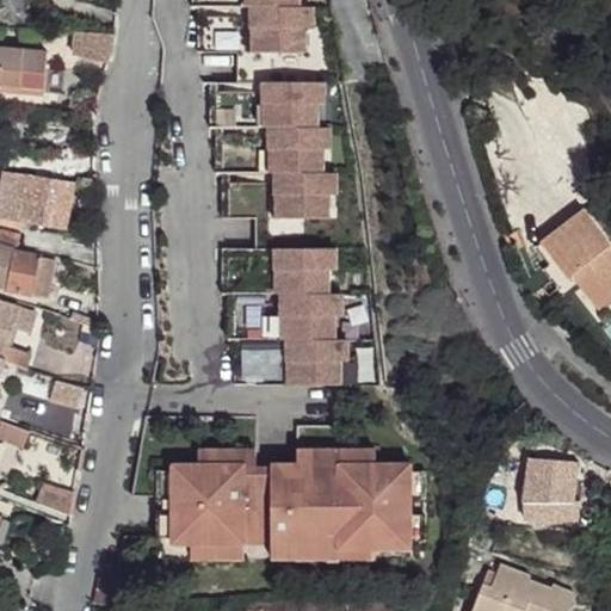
[(205,53),(304,53),(304,29),(312,30),(312,7),(298,7),(202,7),(202,16),(205,17),(205,53)]
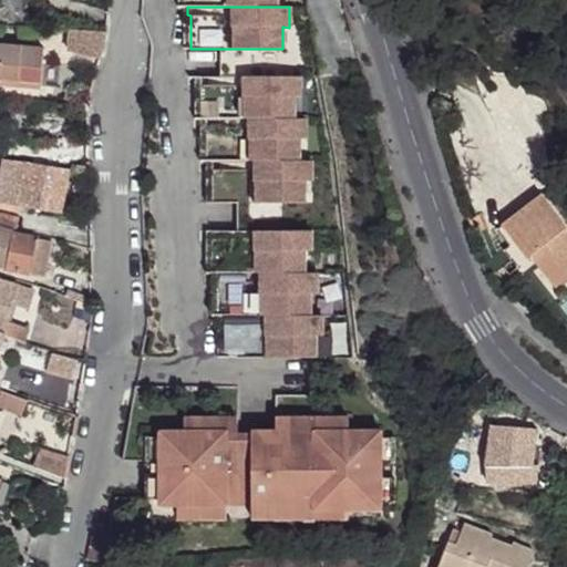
[(71,30),(69,52),(101,60),(107,32),(71,30)]
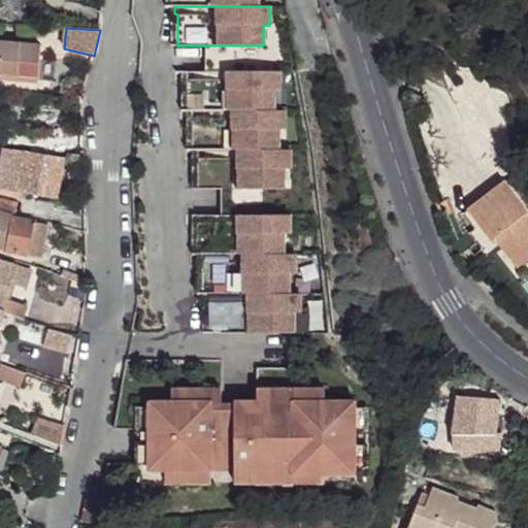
[(0,41),(0,78),(37,83),(40,46),(0,41)]
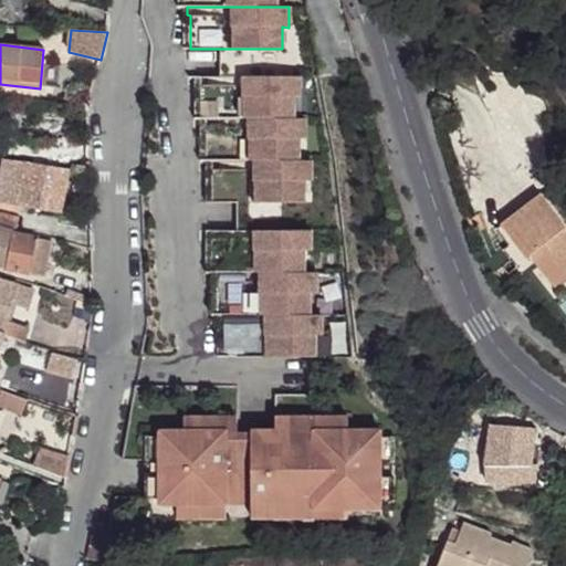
[(203,118),(293,118),(293,96),(300,96),(300,76),(198,76),(198,85),(201,85),(201,118),(203,118)]
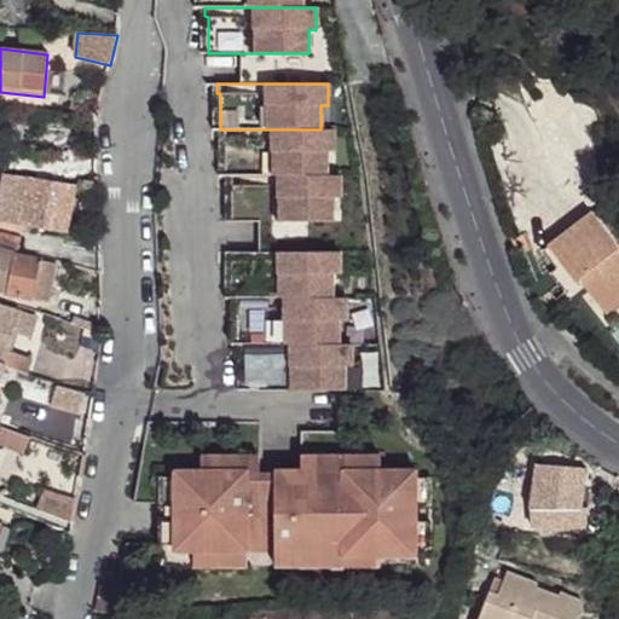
[(320,129),(223,129),(223,139),(226,139),(226,177),(229,177),(327,177),(327,152),(334,152),(334,129),(320,129)]
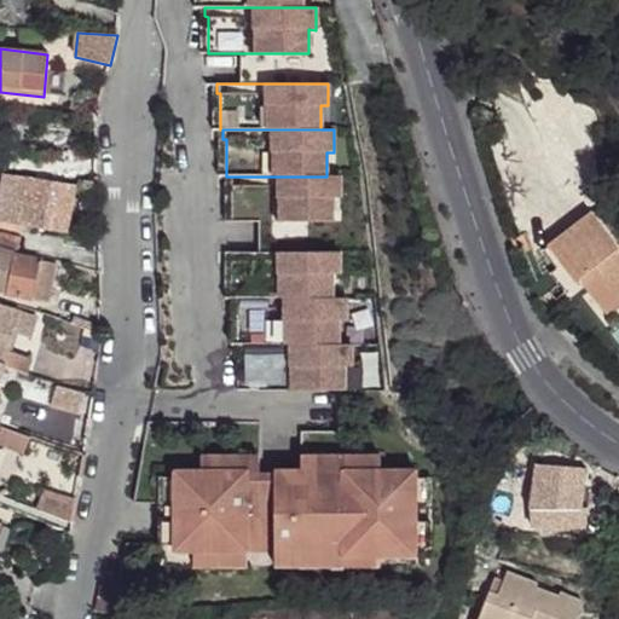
[(74,185),(4,173),(0,197),(0,221),(65,233),(74,185)]
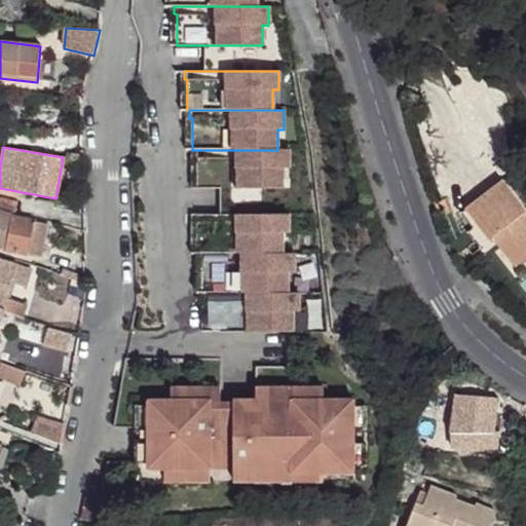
[(197,189),(283,189),(283,168),(289,168),(289,149),(277,150),(194,150),(194,157),(197,157),(197,189)]
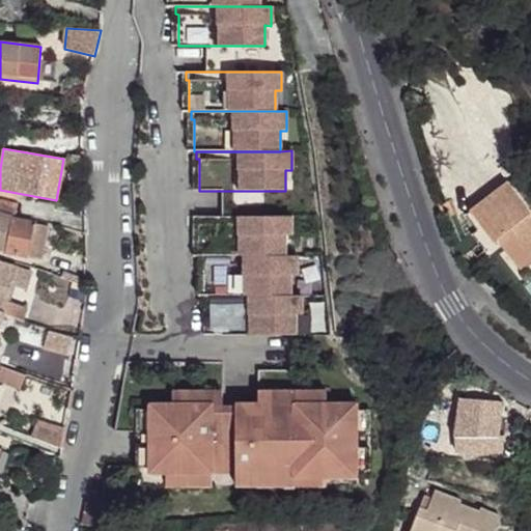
[(512,189),(508,183),(470,212),(494,243),(498,240),(511,229),(530,254),(530,174),(512,189)]
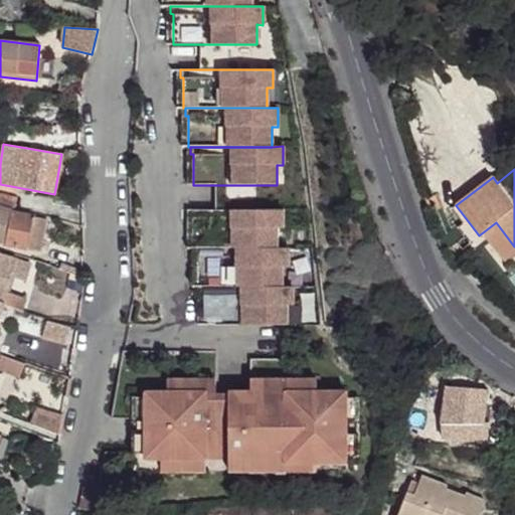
[(0,204),(12,208),(14,209),(17,199),(0,193),(0,204)]
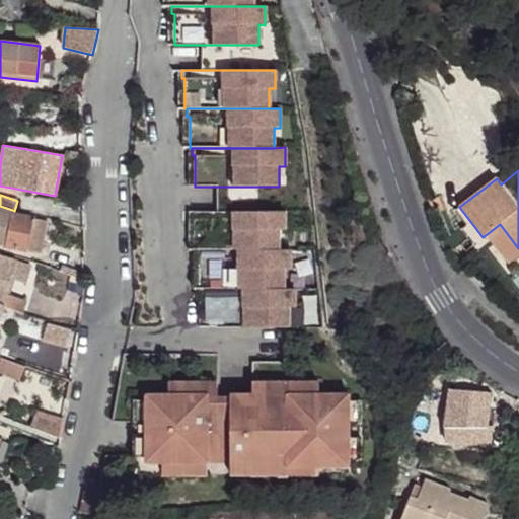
[(0,206),(0,244),(5,246),(41,253),(47,221),(11,214),(12,210),(0,206)]
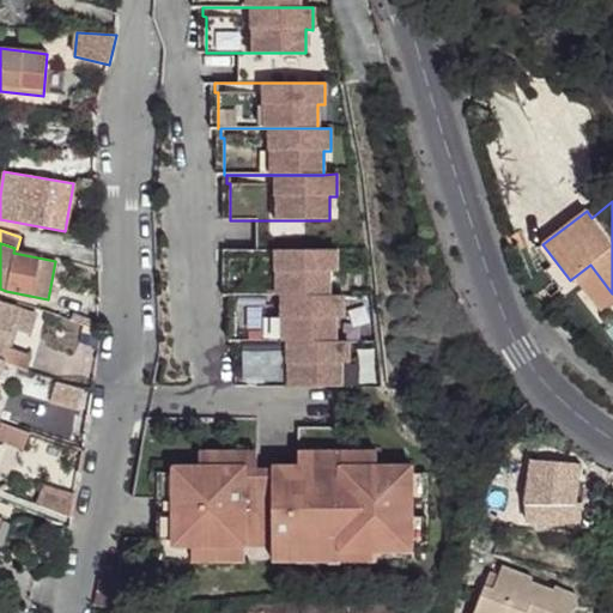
[(232,295),(329,295),(329,272),(337,272),(337,249),(226,249),(226,259),(230,259),(230,296),(232,295)]
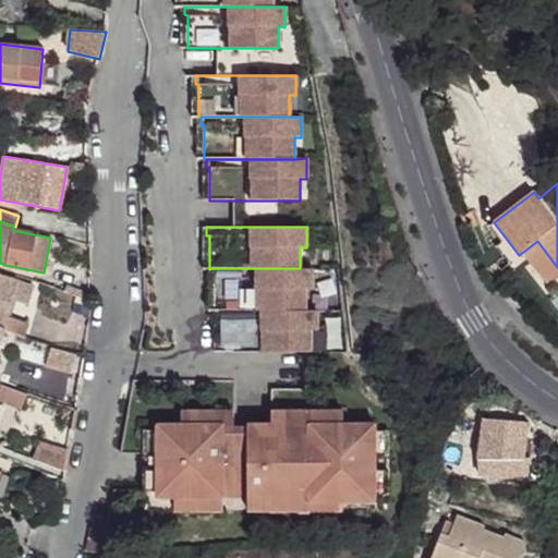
[(548,286),(557,278),(557,267),(537,241),(523,252),(548,286)]
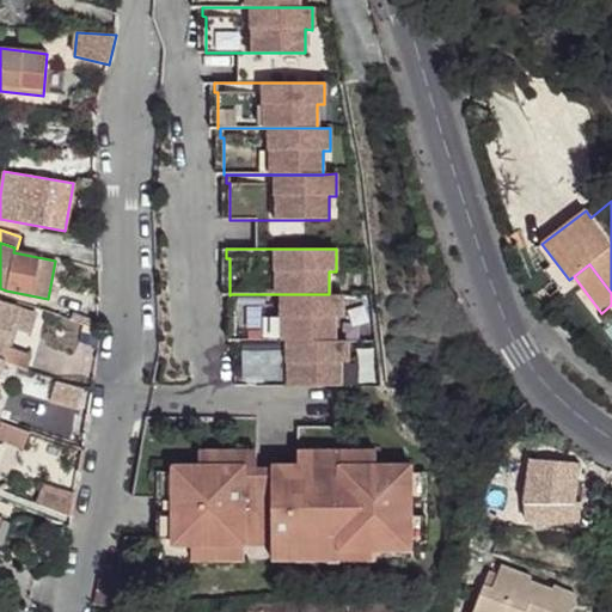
[(329,294),(232,294),(232,305),(236,305),(236,341),(239,341),(335,341),(335,318),(342,318),(342,294),(329,294)]
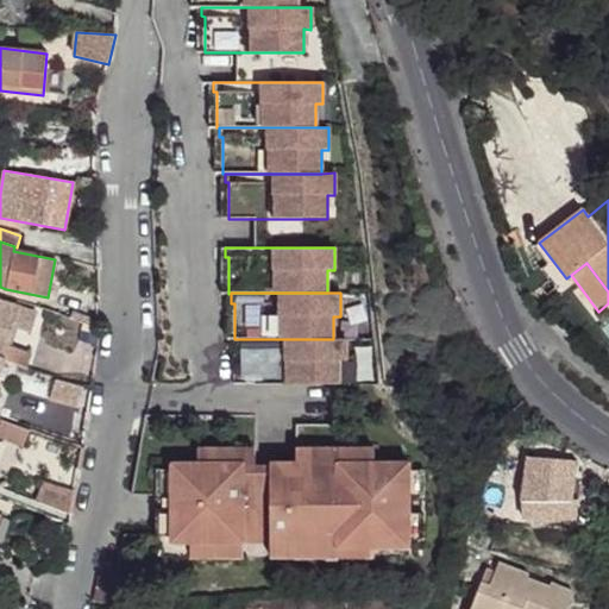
[(31,332),(38,312),(0,301),(0,351),(4,353),(12,326),(17,327),(31,332)]
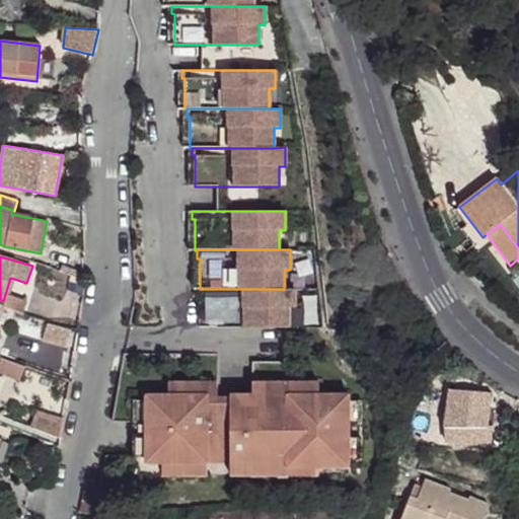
[(14,279),(10,278),(3,301),(2,304),(5,305),(4,307),(23,313),(27,301),(10,295),(14,279)]
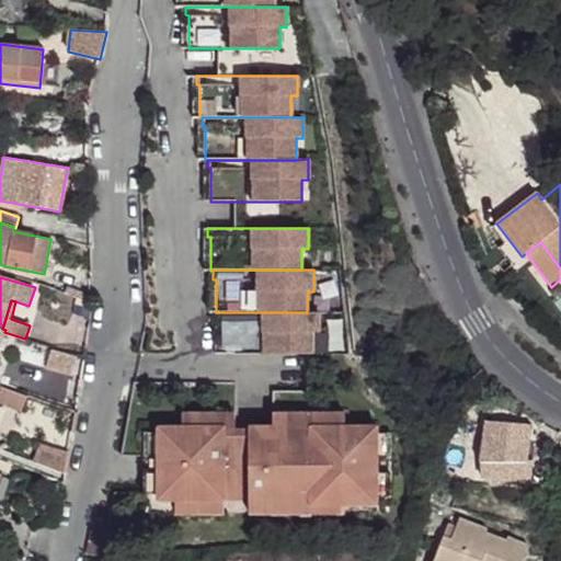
[(221,354),(312,354),(312,332),(319,332),(319,312),(307,312),(219,312),(219,320),(221,321),(221,354)]
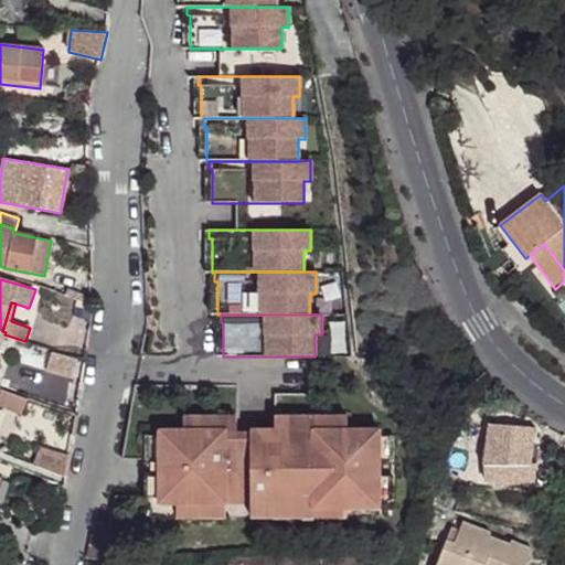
[(0,405),(22,414),(28,400),(1,390),(0,393),(0,405)]
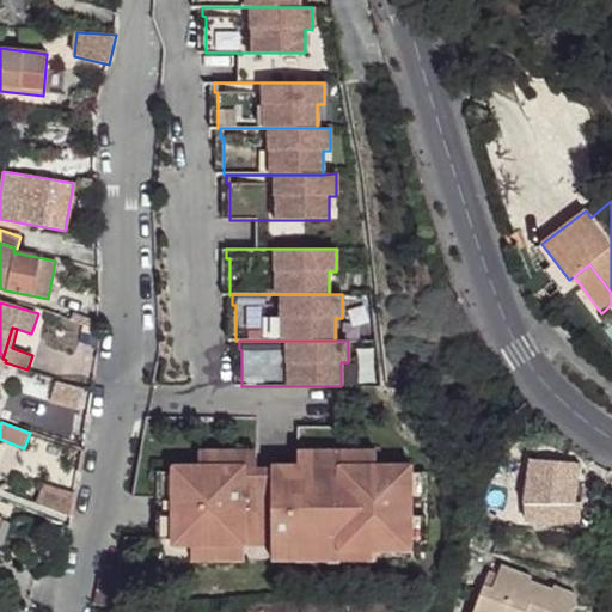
[(245,465),(245,546),(271,546),(271,469),(256,469),(256,451),(199,451),(199,465),(245,465)]
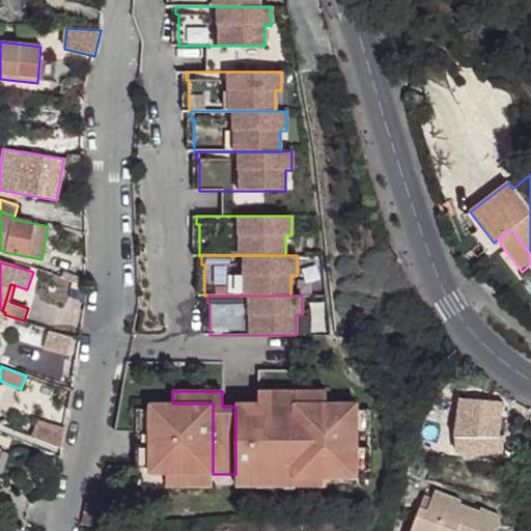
[(260,391),(260,403),(325,403),(325,391),(260,391)]
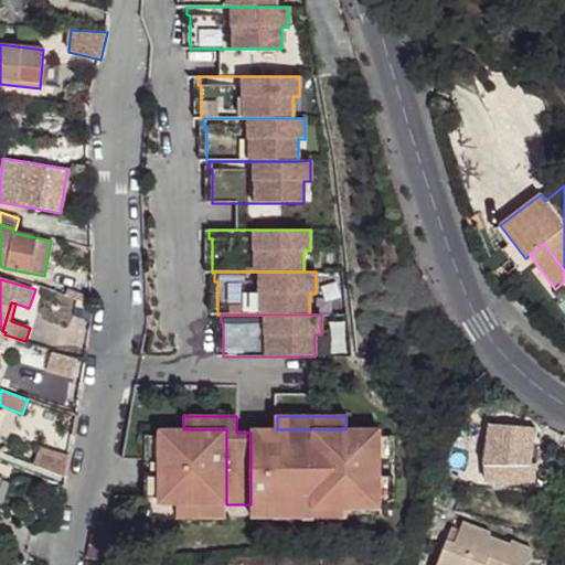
[(535,427),(488,424),(482,467),(484,467),(486,481),(533,481),(539,448),(532,447),(535,427)]
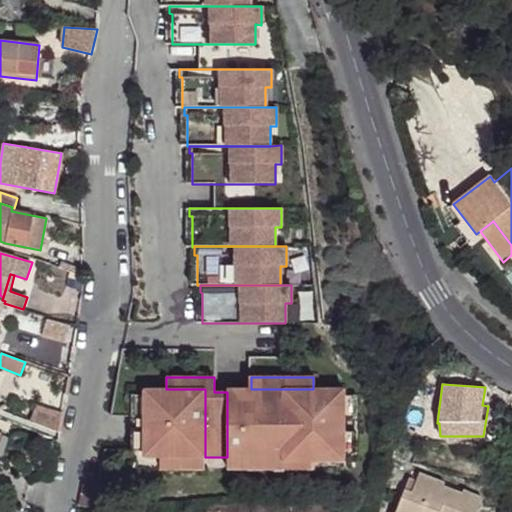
[(160,457),(205,457),(205,389),(166,389),(144,389),(144,395),(133,395),(133,451),(144,451),(144,456),(160,457)]
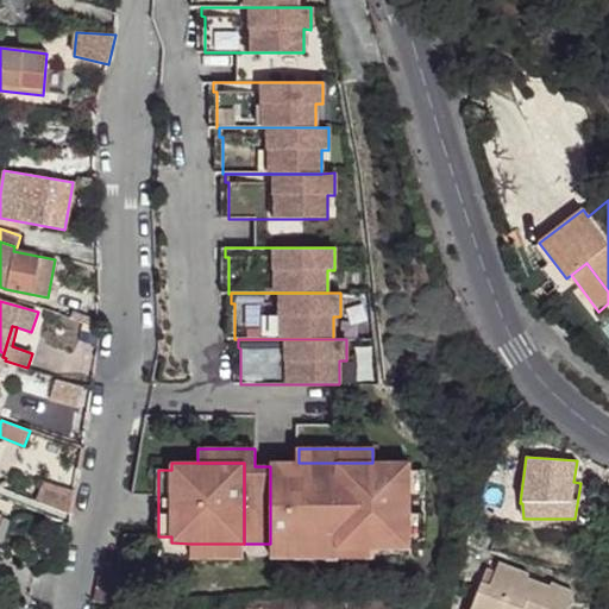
[(270,544),(270,557),(295,557),(295,544),(334,542),(334,548),(375,548),(409,548),(409,540),(409,513),(409,497),(409,471),(409,463),(372,463),(299,463),(270,463),(270,466),(270,544)]
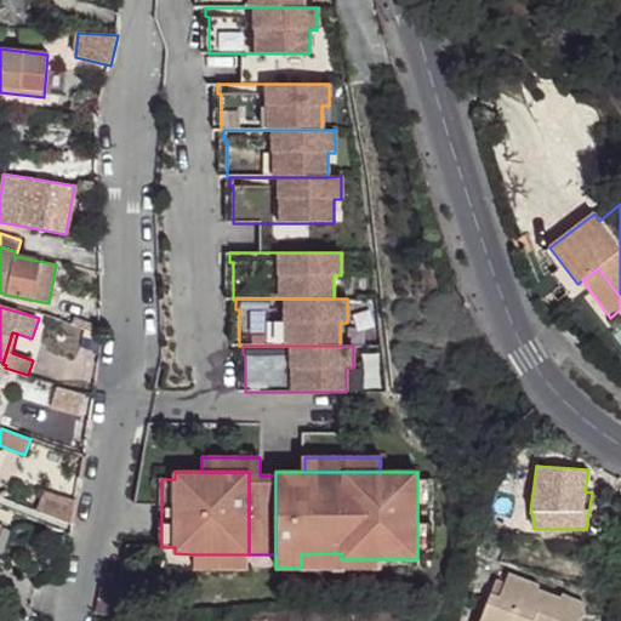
[(432,480),(417,480),(417,507),(432,507),(432,480)]
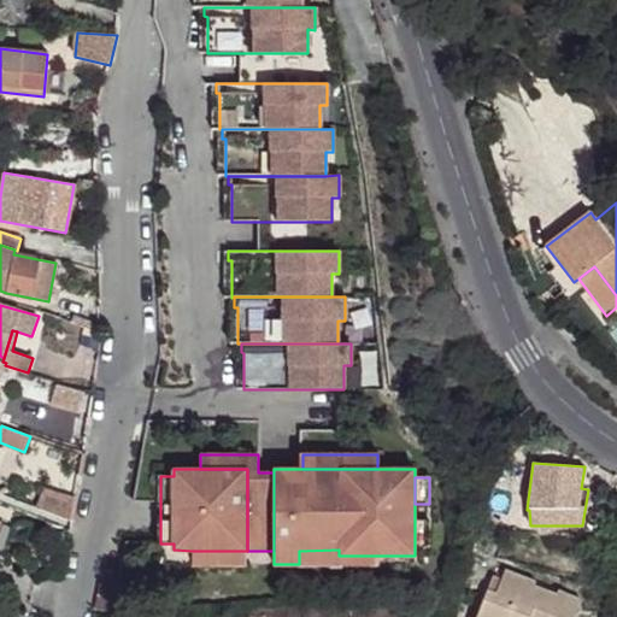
[(39,509),(72,522),(76,500),(46,491),(39,509)]
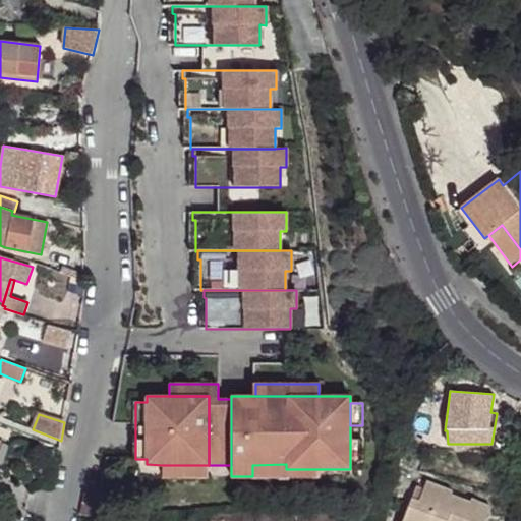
[(362,439),(350,439),(350,462),(362,462),(362,439)]
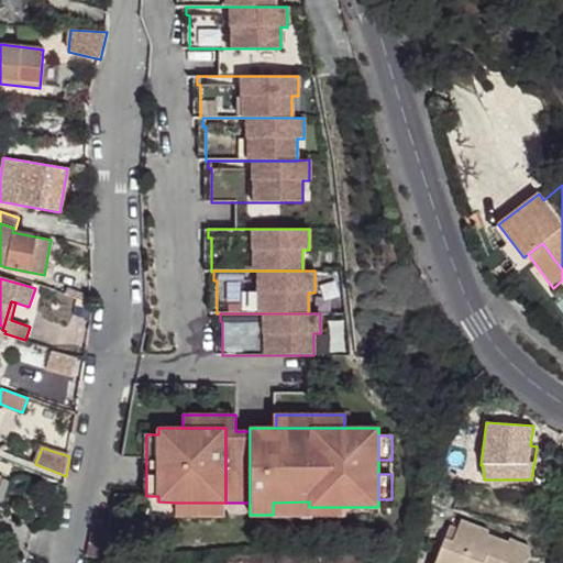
[(309,501),(273,503),(273,515),(346,515),(346,507),(309,507),(309,501)]
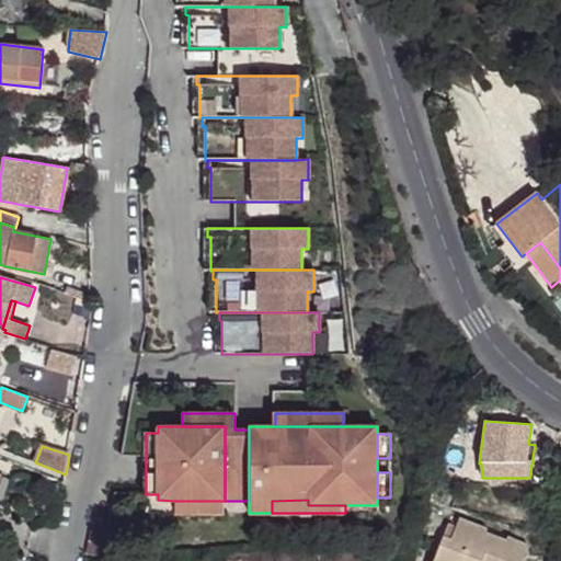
[(225,513),(225,501),(175,501),(175,513),(225,513)]
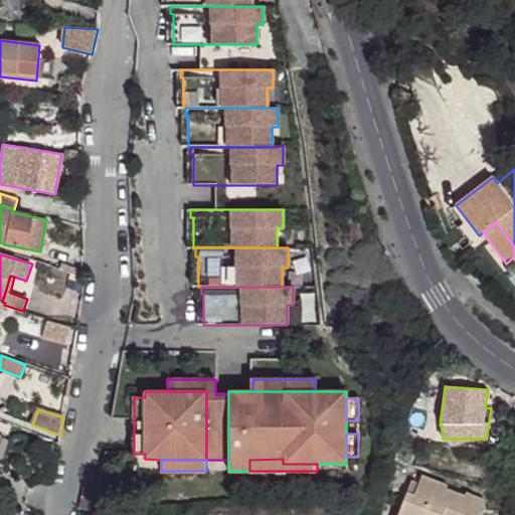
[(406,492),(397,514),(478,514),(484,501),(465,494),(465,496),(446,489),(447,487),(420,477),(414,495),(406,492)]
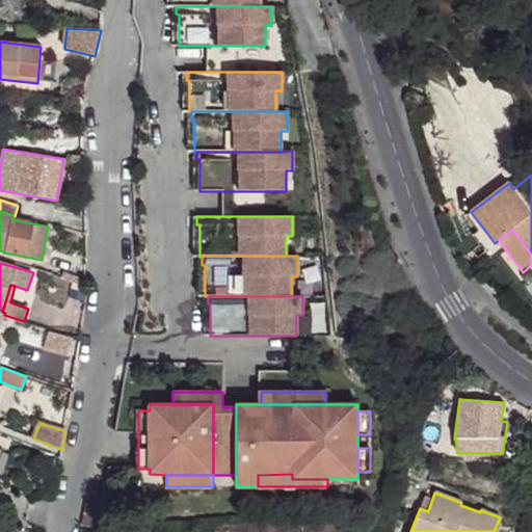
[(420,508),(428,511),(432,500),(424,498),(420,508)]
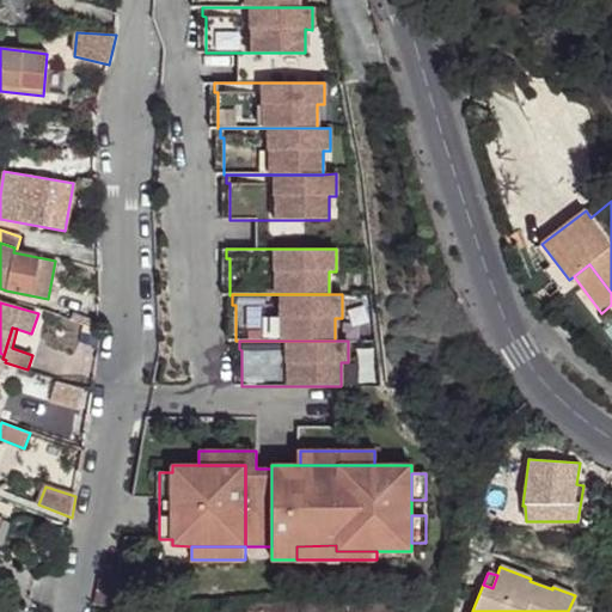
[(531,579),(530,581),(552,589),(552,587),(531,579)]
